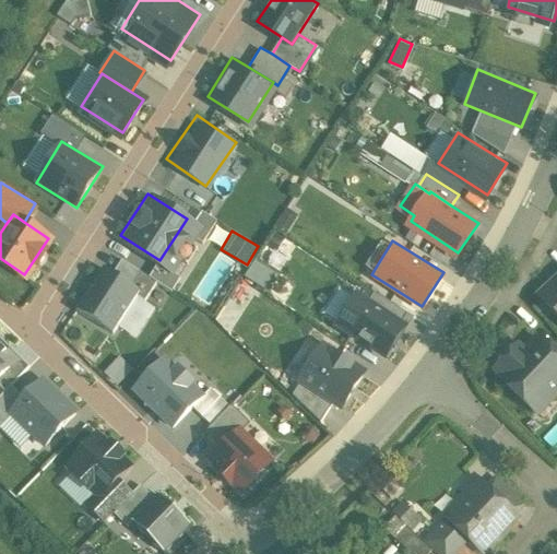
[(264,286),(274,271),(253,258),(244,273),(264,286)]
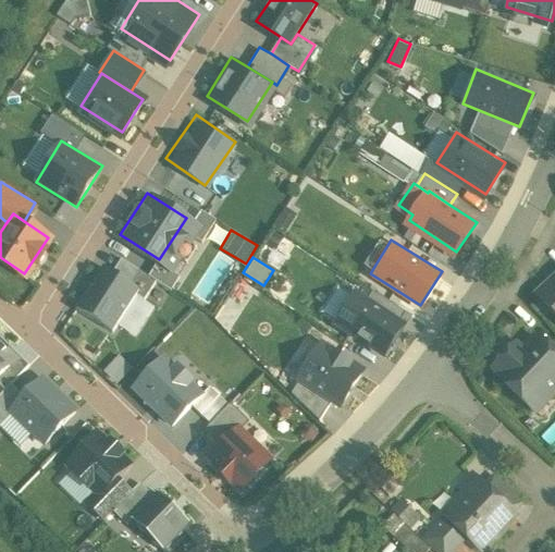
[(140,285),(105,264),(77,306),(113,328),(140,285)]
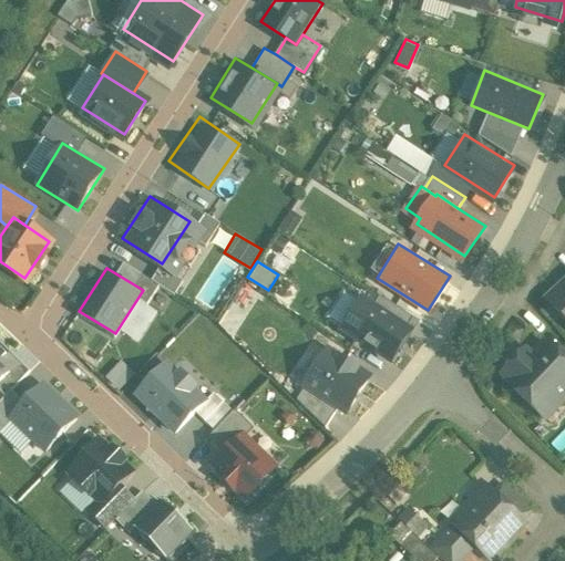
[(564,282),(550,297),(564,312),(564,282)]
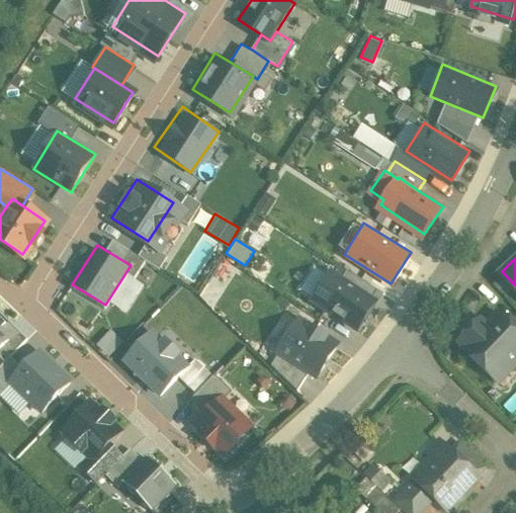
[(327,267),(308,297),(355,327),(374,297),(327,267)]
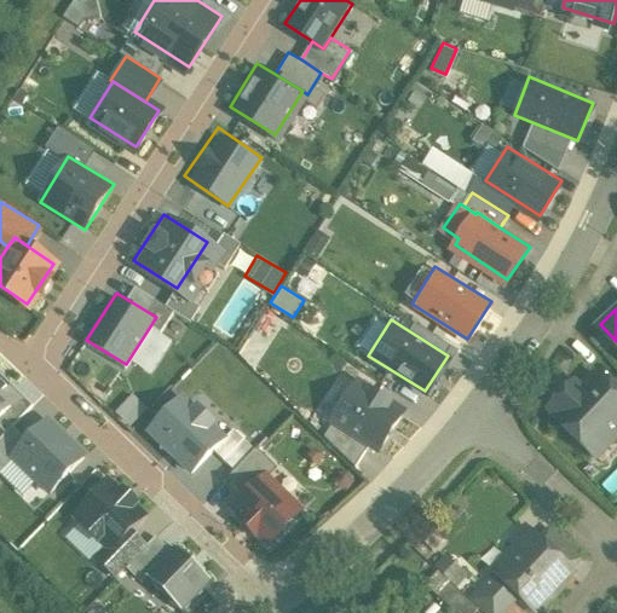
[(616,386),(599,370),(576,394),(569,388),(553,405),(559,411),(557,415),(598,454),(616,433),(616,386)]
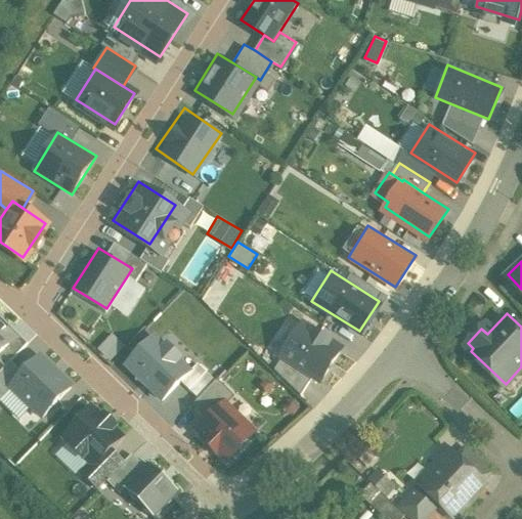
[(339,343),(301,319),(278,353),(317,378),(339,343)]
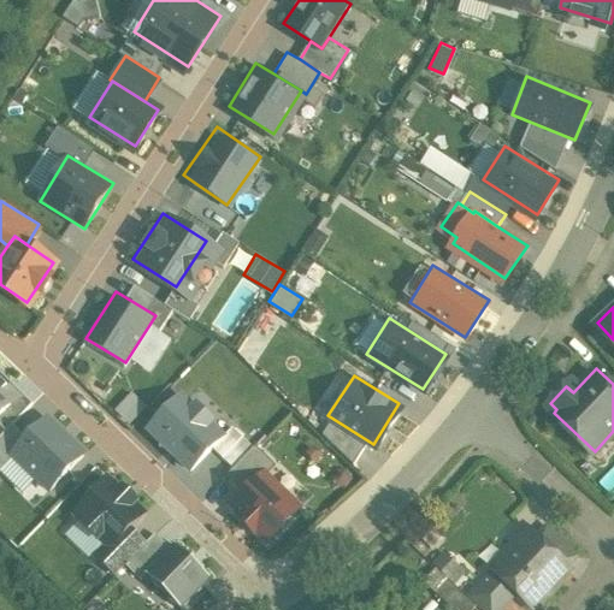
[(0,412),(17,394),(0,378),(0,412)]
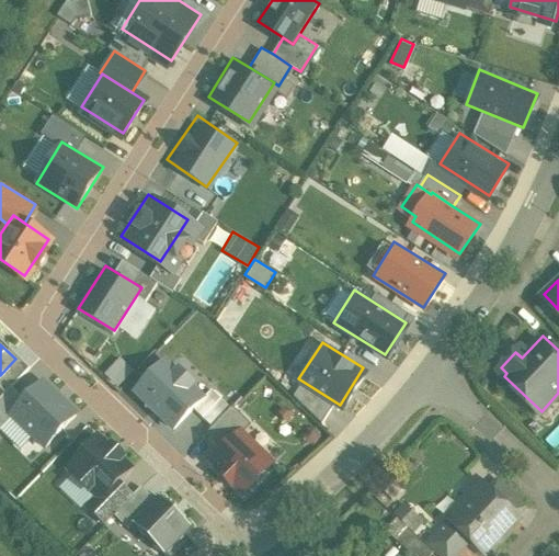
[(115,385),(133,367),(121,354),(102,372),(115,385)]
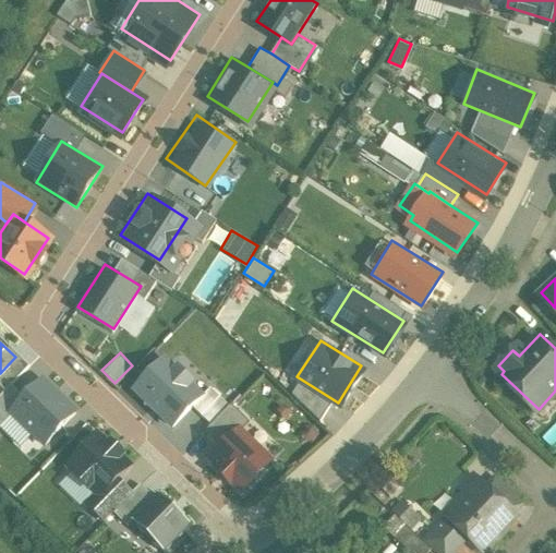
[(204,392),(167,356),(134,389),(171,425),(204,392)]
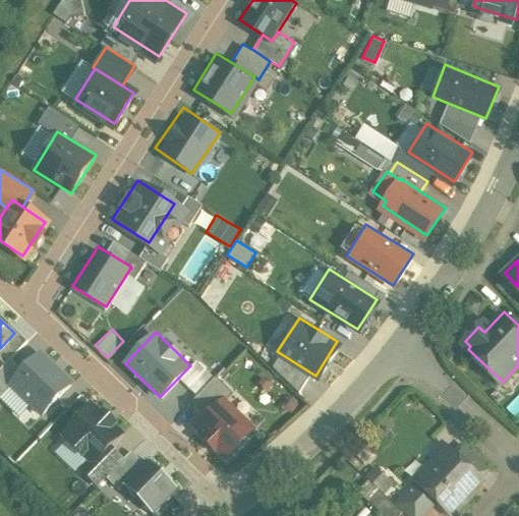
[(69,381),(39,350),(9,382),(39,411),(69,381)]
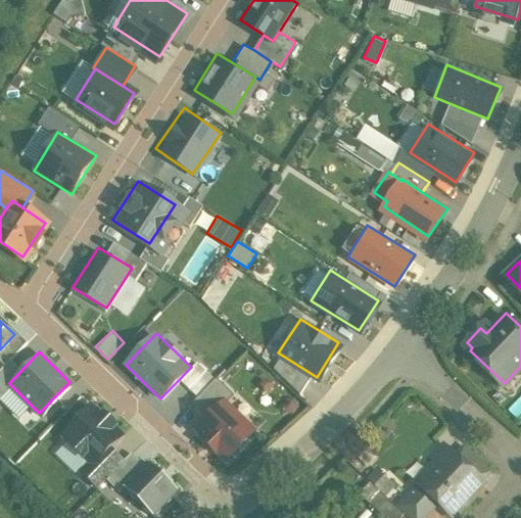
[(194,401),(208,415),(226,397),(231,393),(217,379),(194,401)]
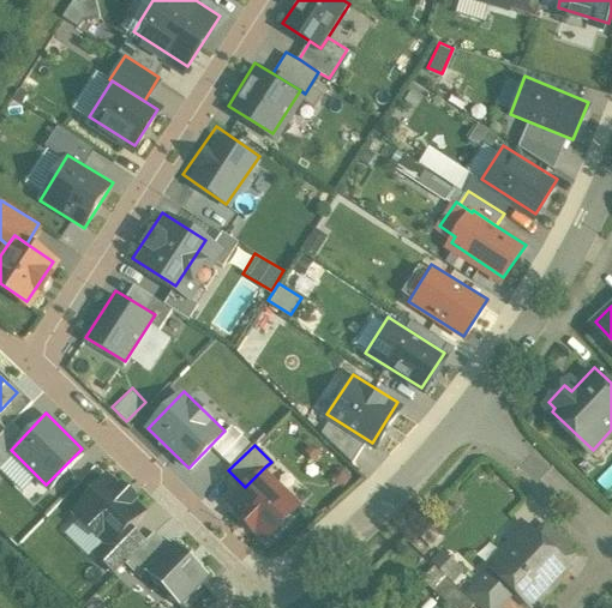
[(301,504),(265,467),(245,487),(232,500),(267,536),(301,504)]
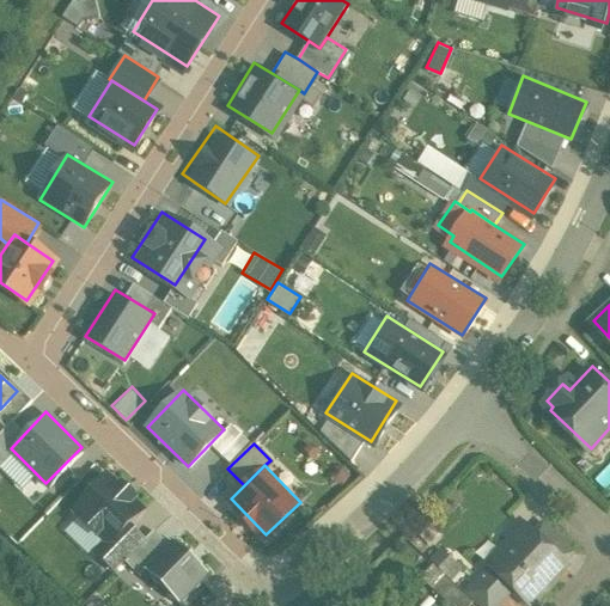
[(107,473),(74,507),(110,542),(144,509),(107,473)]
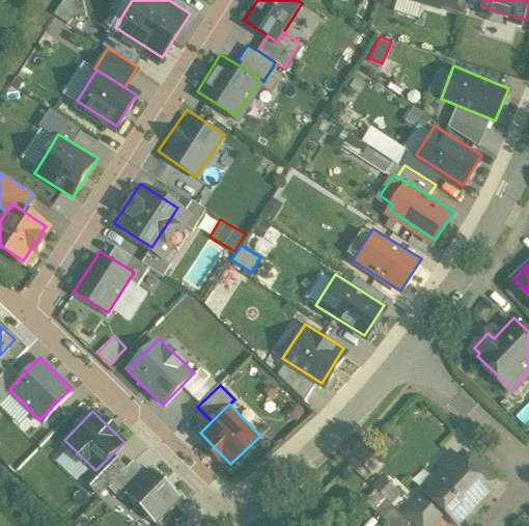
[(464,460),(452,448),(440,461),(450,471),(432,491),(428,489),(427,490),(448,508),(460,520),(491,486),(464,460)]
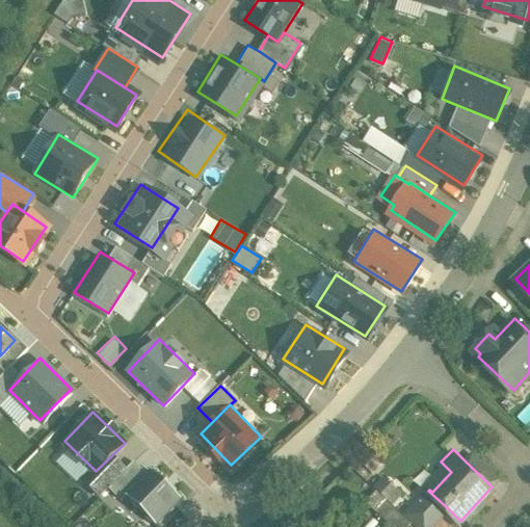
[(501,477),(474,451),(465,460),(492,486),(501,477)]
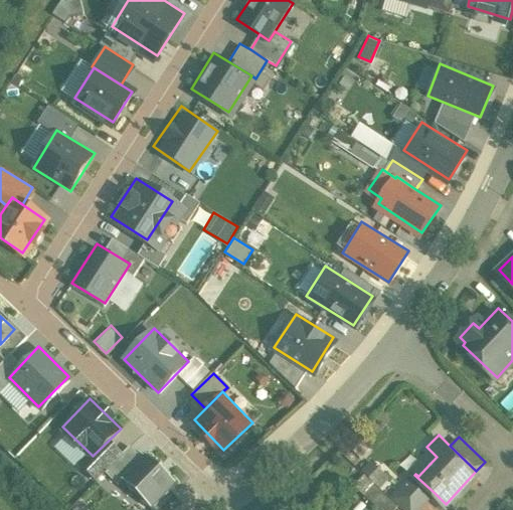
[(121,477),(140,457),(128,445),(104,469),(116,482),(121,477)]
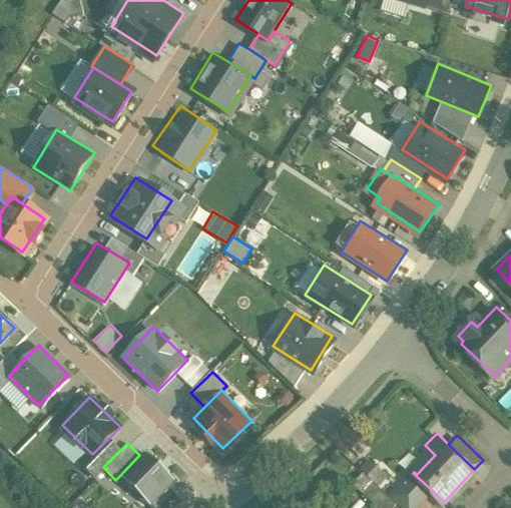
[(120,475),(146,501),(169,478),(143,452),(139,455),(120,475)]
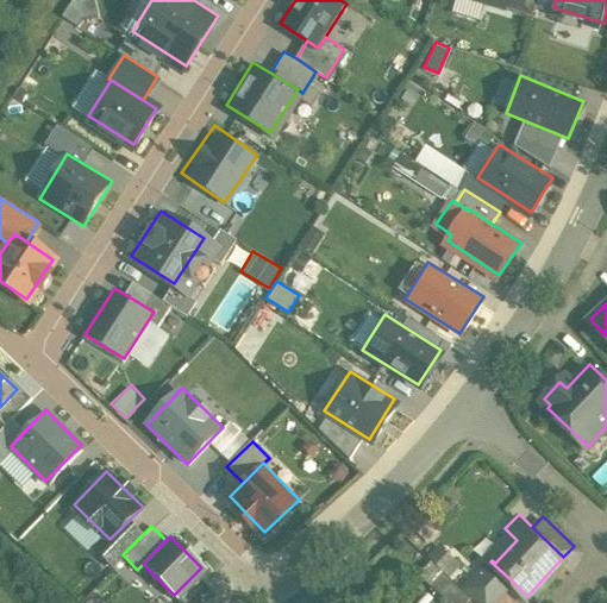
[(456,559),(443,546),(432,556),(446,570),(446,569),(456,559)]
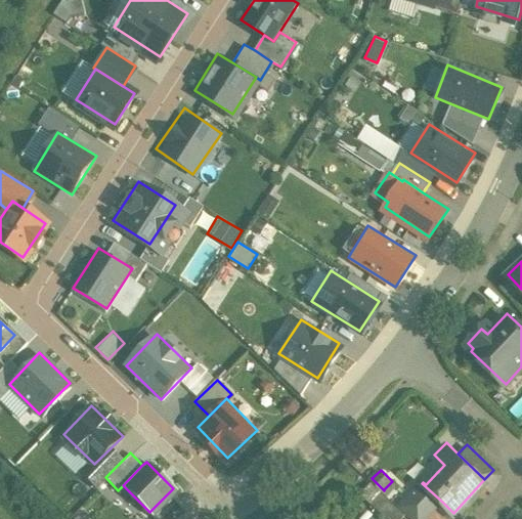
[(425,518),(442,502),(422,483),(400,506),(407,513),(414,518),(425,518)]
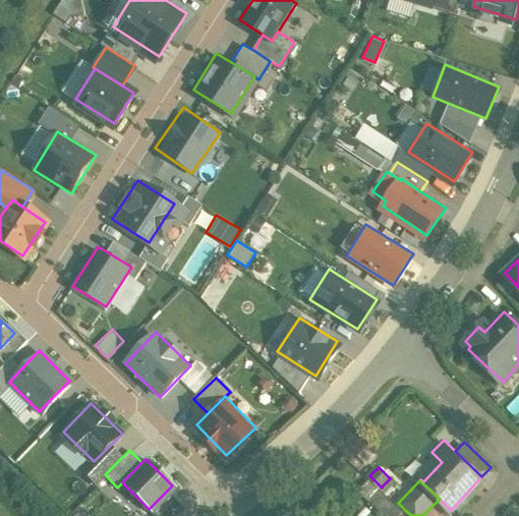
[(382,486),(382,488),(370,499),(388,515),(398,515),(405,510),(398,503),(382,486)]
